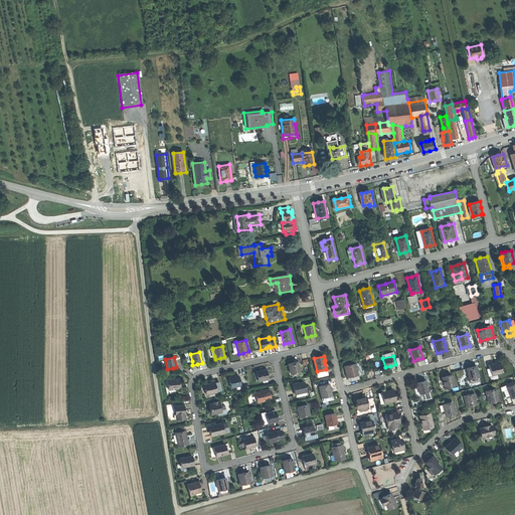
[(289,364),(291,374),(300,371),(298,361),(293,363),(289,364)]
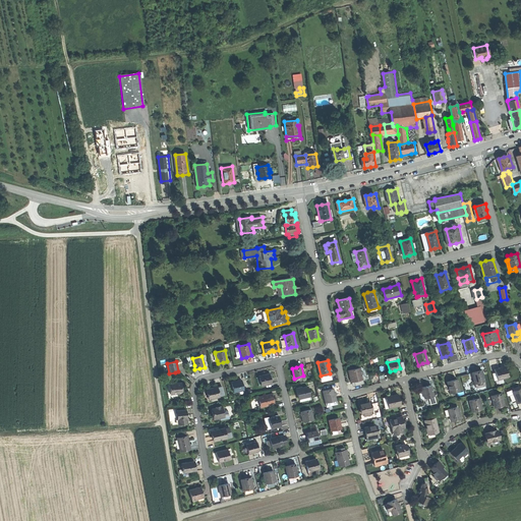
[(359,367),(348,370),(350,377),(351,382),(362,379),(359,367)]
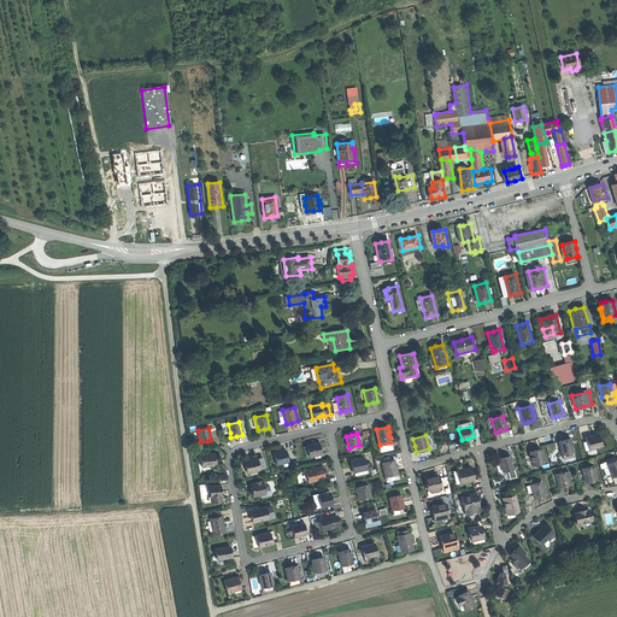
[(587,441),(589,450),(594,448),(601,446),(598,435),(592,436),(586,438),(587,441)]
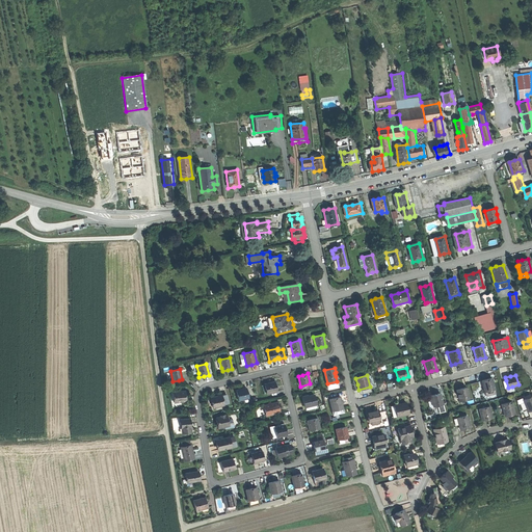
[(487,381),(483,382),(486,394),(496,392),(493,380),(487,381)]
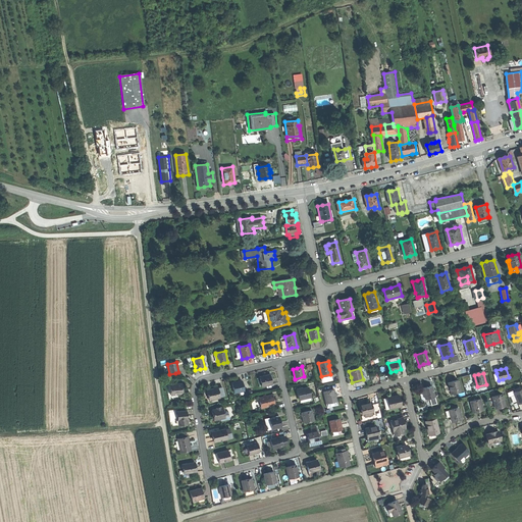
[(504,382),(503,379),(499,380),(497,373),(493,374),(496,384),(504,382)]
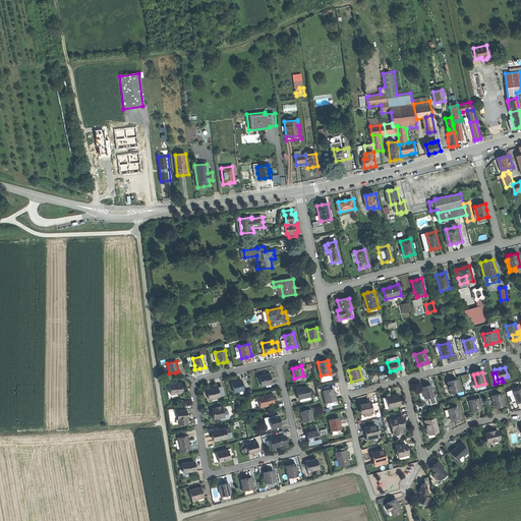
[(259,378),(262,386),(272,384),(270,373),(264,374),(259,377),(259,378)]
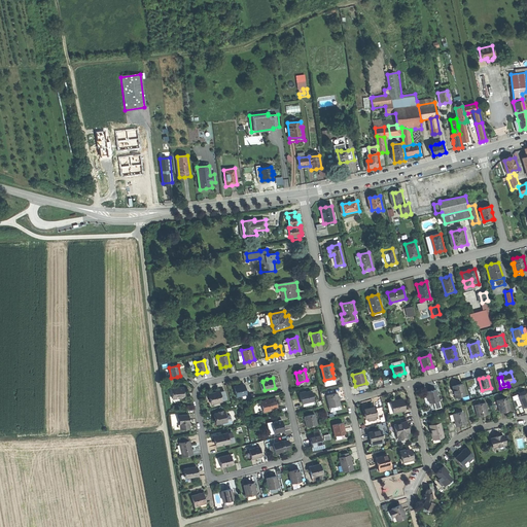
[(234,387),(236,397),(246,394),(244,384),(239,386),(234,387)]
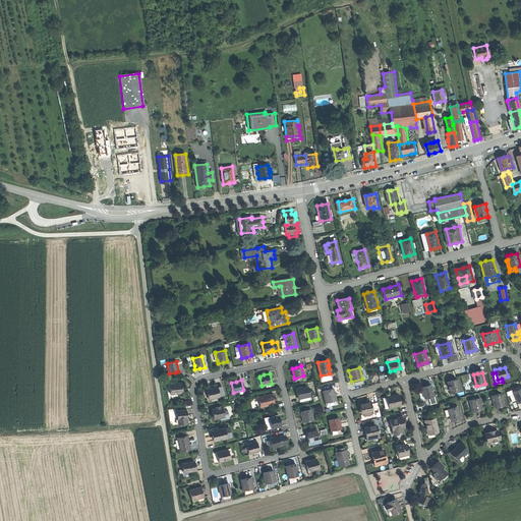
[(447,382),(450,393),(459,391),(456,380),(451,381),(447,382)]
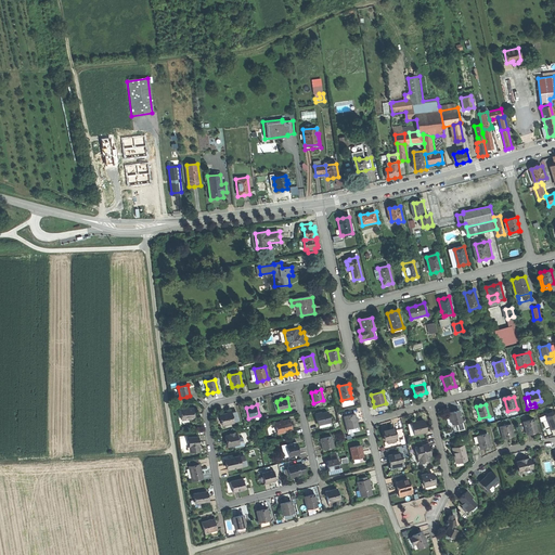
[(193,409),(182,410),(183,421),(189,420),(194,420),(194,414),(193,409)]
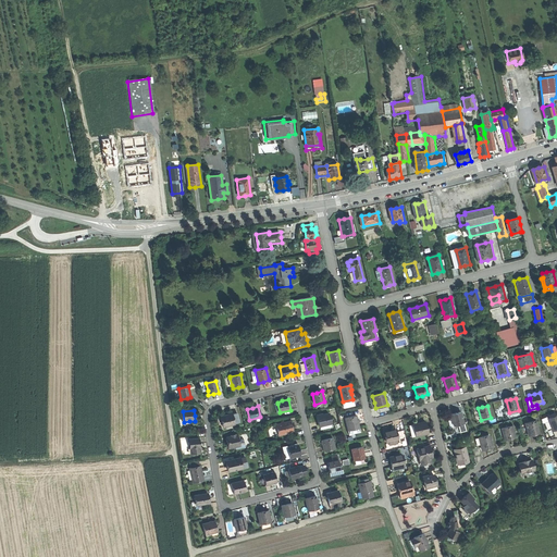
[(189,425),(189,421),(184,422),(183,411),(178,412),(181,426),(189,425)]
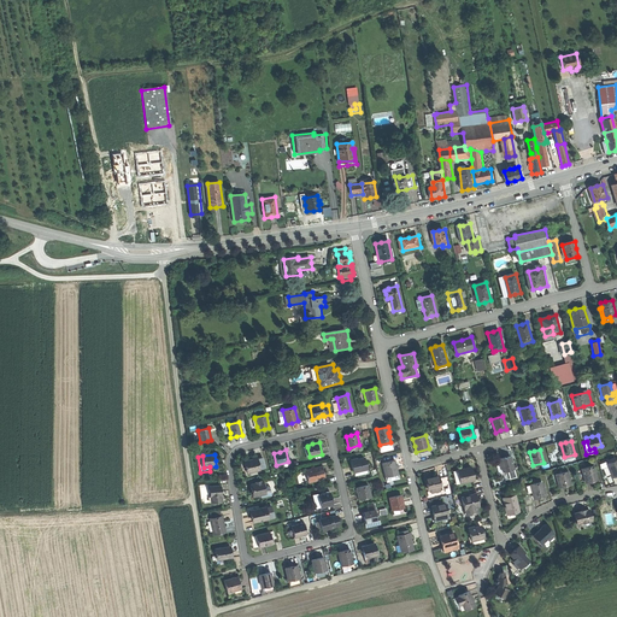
[(504,457),(499,459),(499,460),(497,465),(503,468),(504,471),(515,468),(510,456),(504,457)]
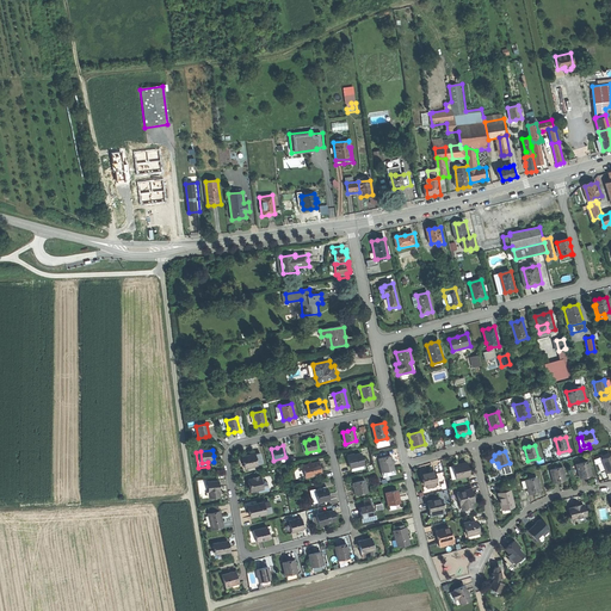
[(248,456),(242,457),(245,468),(257,466),(254,454),(248,456)]
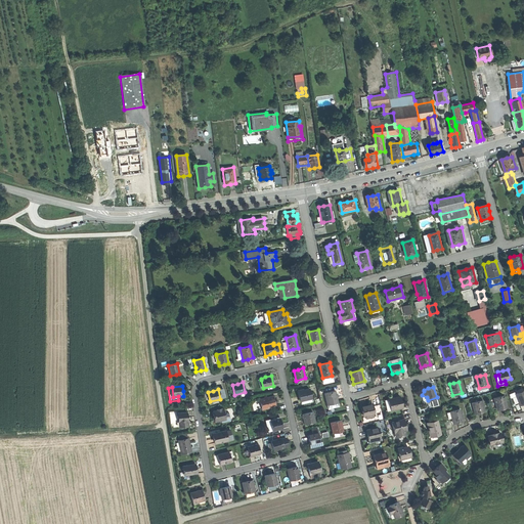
[(309,389),(298,391),(299,396),(300,400),(301,400),(311,398),(309,389)]
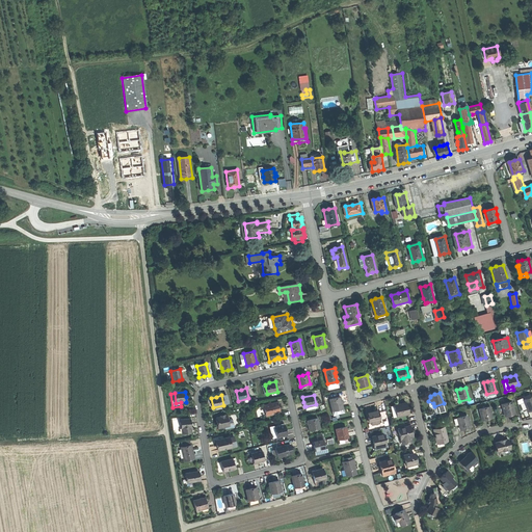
[(523,401),(527,410),(531,407),(531,399),(531,397),(531,396),(523,399),(523,401)]
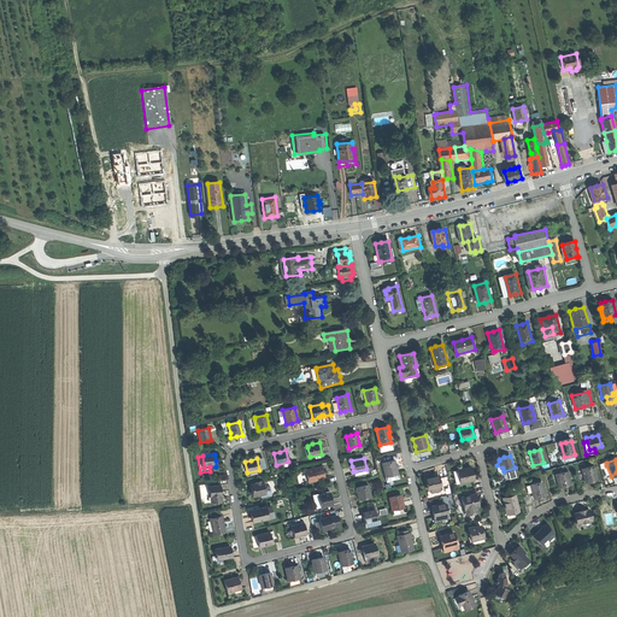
[(383,466),(386,479),(399,475),(398,470),(397,468),(395,463),(383,466)]
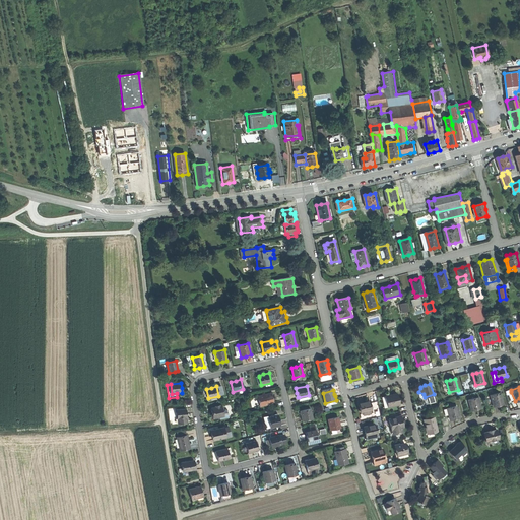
[(500,392),(490,395),(491,397),(493,404),(493,406),(498,404),(503,403),(500,392)]
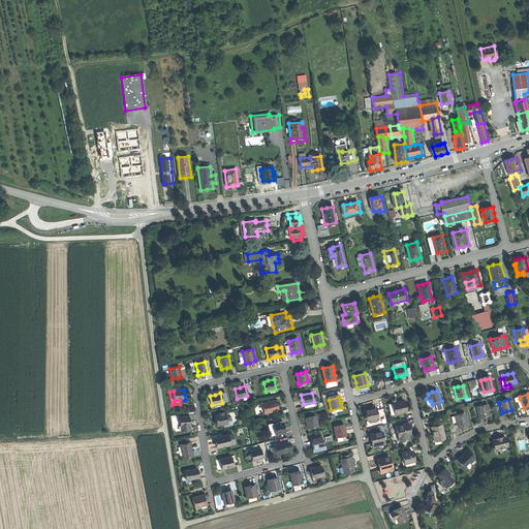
[(265,413),(278,410),(277,405),(276,400),(270,402),(267,402),(262,403),(265,413)]
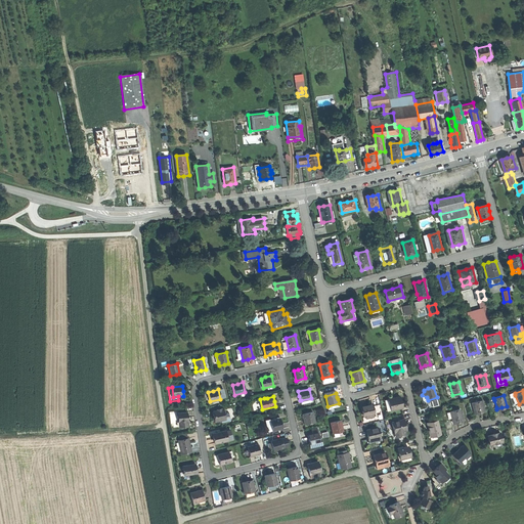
[(395,399),(388,400),(390,410),(402,407),(399,396),(395,397),(395,399)]
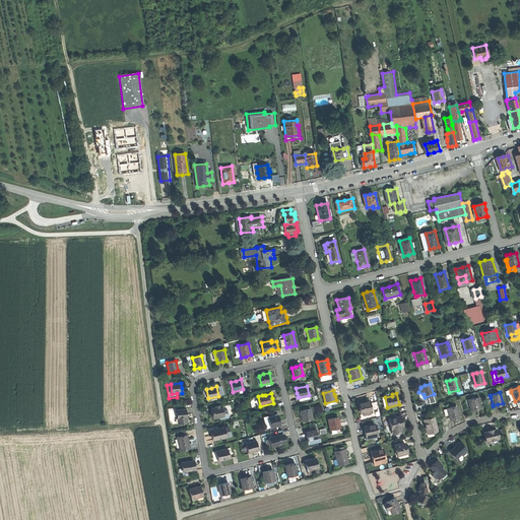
[(475,409),(480,408),(479,403),(478,403),(477,400),(478,400),(477,397),(467,400),(470,410),(475,409)]
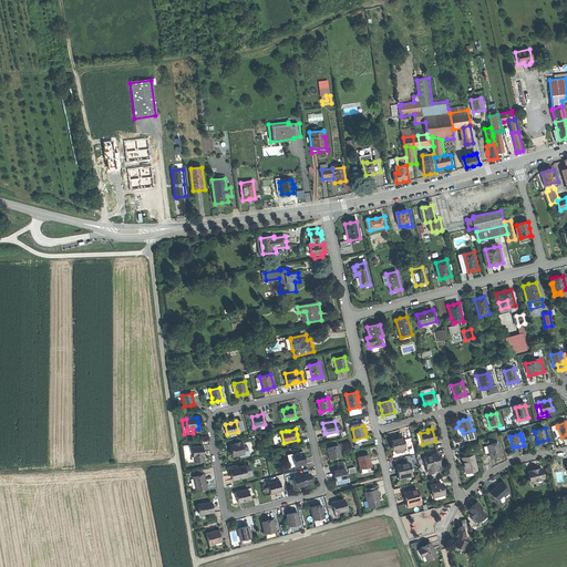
[(392,445),(393,451),(395,450),(403,449),(405,447),(403,437),(391,440),(392,445)]
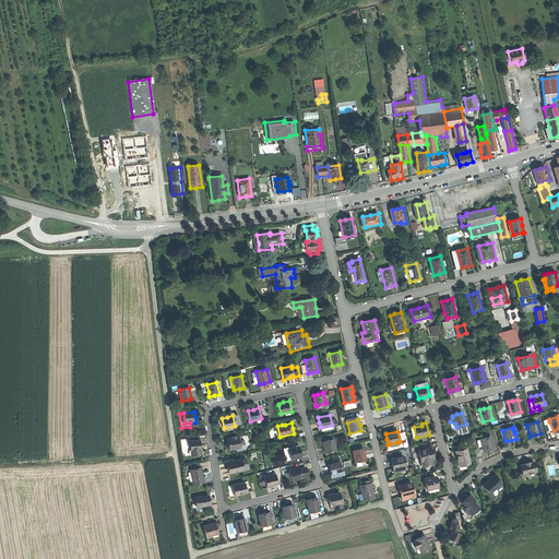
[(232,439),(227,440),(227,442),(228,445),(227,447),(227,449),(229,450),(229,451),(236,449),(240,448),(239,442),(238,437),(236,438),(232,439)]
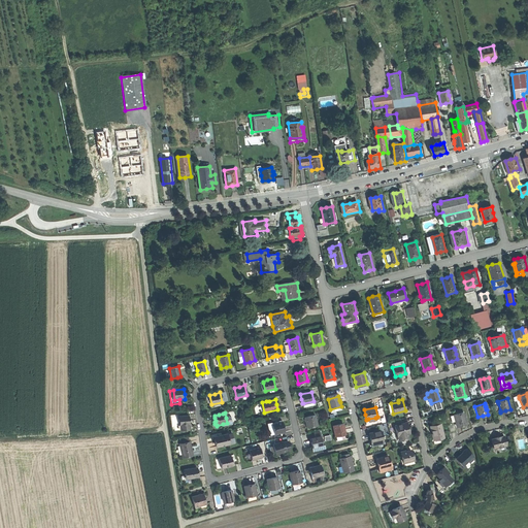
[(461,425),(466,423),(463,413),(454,415),(455,422),(456,426),(461,425)]
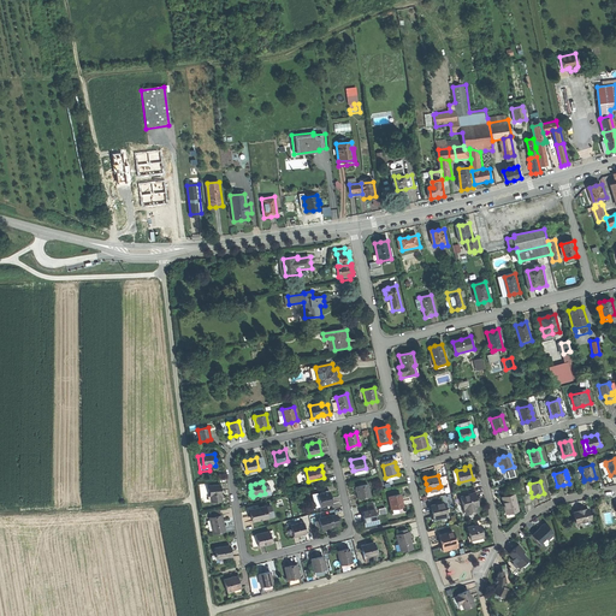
[(359,498),(371,496),(368,485),(368,484),(355,486),(357,493),(359,498)]
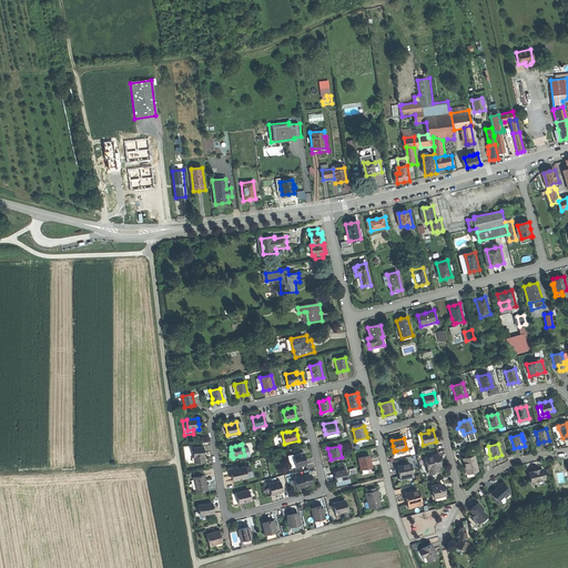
[(194,457),(195,463),(203,462),(203,455),(202,447),(192,448),(193,457),(194,457)]
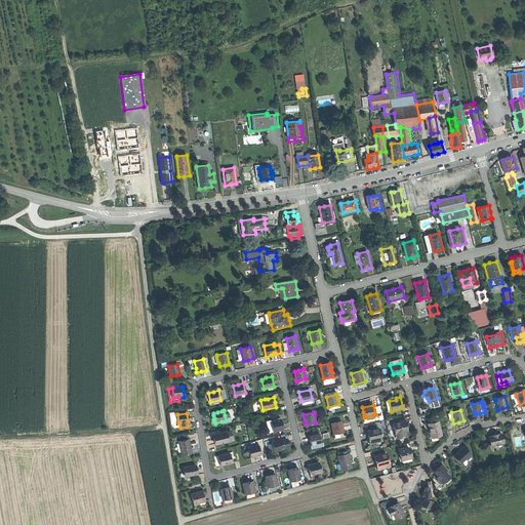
[(273,432),(283,430),(282,425),(281,419),(279,419),(278,419),(274,420),(271,421),(273,432)]
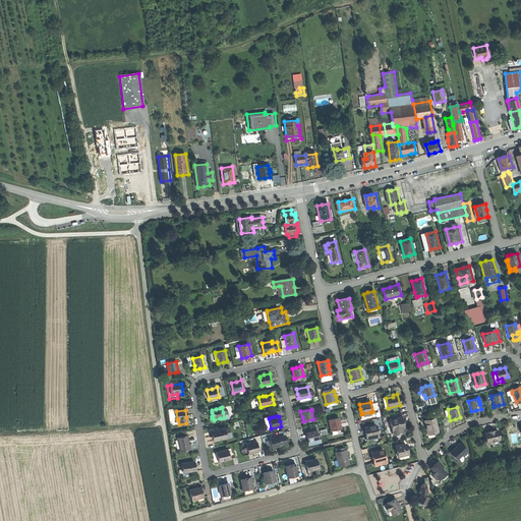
[(401,417),(389,420),(391,425),(392,430),(403,427),(402,422),(401,417)]
